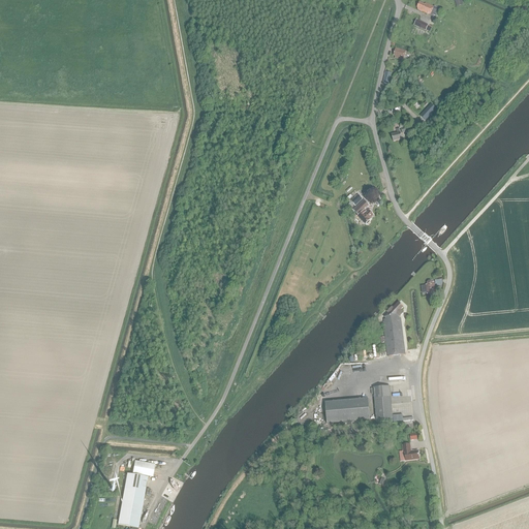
[(426,3),(425,5),(419,2),(417,8),(418,8),(417,9),(430,16),(434,7),(433,7),(426,3)]
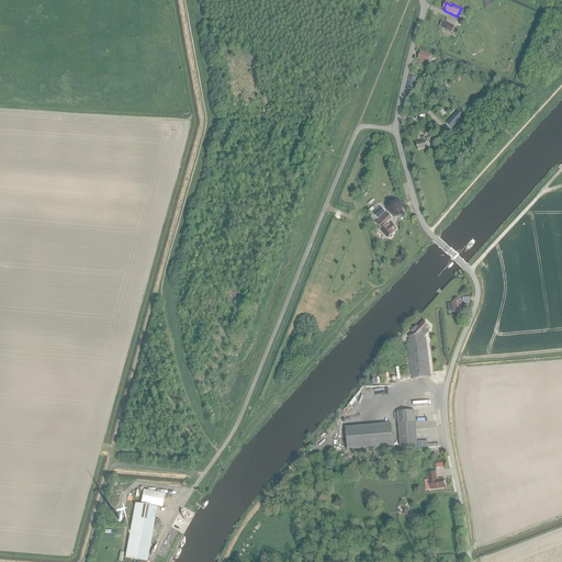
[(457,17),(459,18),(460,17),(463,18),(467,9),(461,7),(460,8),(461,8),(457,17)]
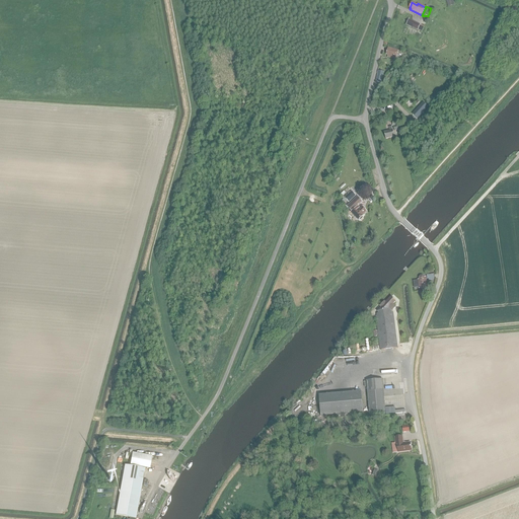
[(406,25),(418,30),(421,24),(409,19),(406,25)]
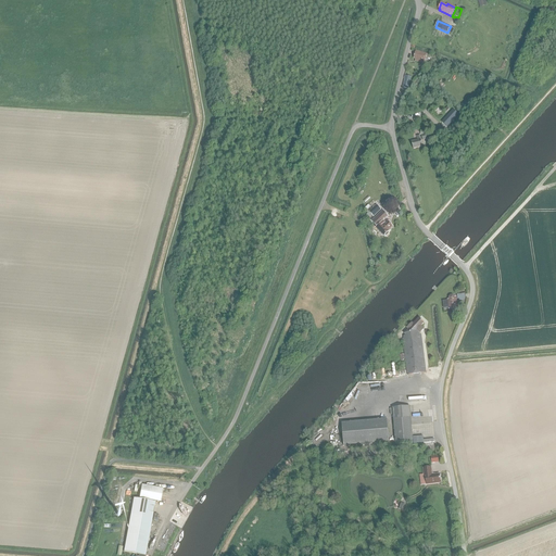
[(427,53),(417,51),(417,53),(415,53),(414,59),(416,59),(415,61),(424,63),(427,53)]
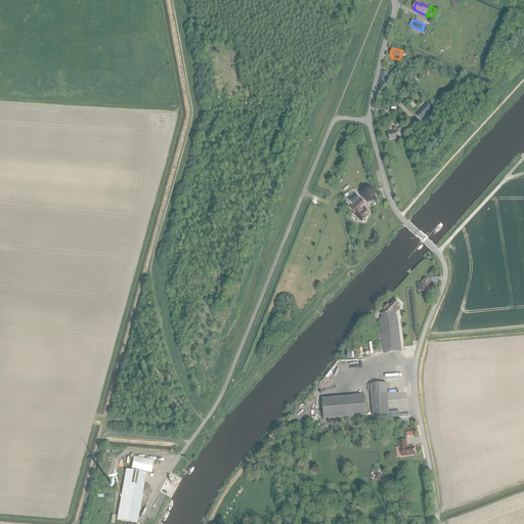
[(425,105),(415,117),(420,121),(430,110),(425,105)]
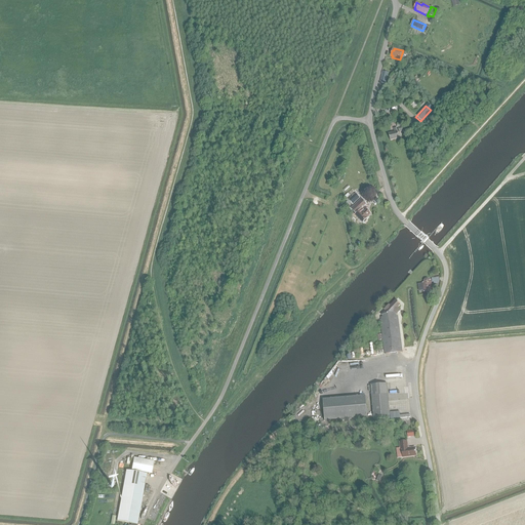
[(398,131),(396,127),(394,128),(395,132),(389,134),(391,140),(399,138),(398,131)]
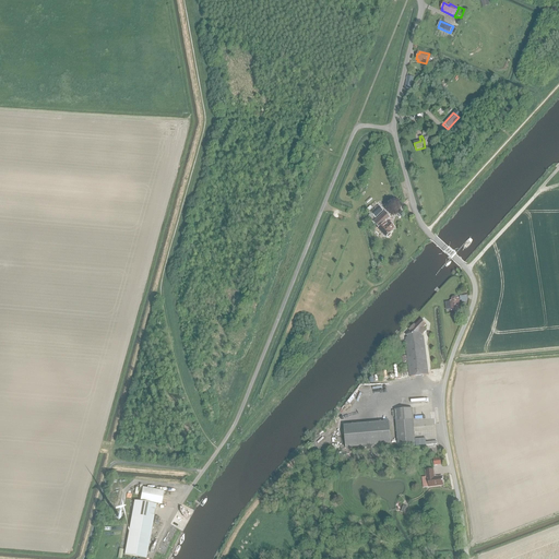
[(371,213),(377,218),(384,211),(379,205),(371,213)]
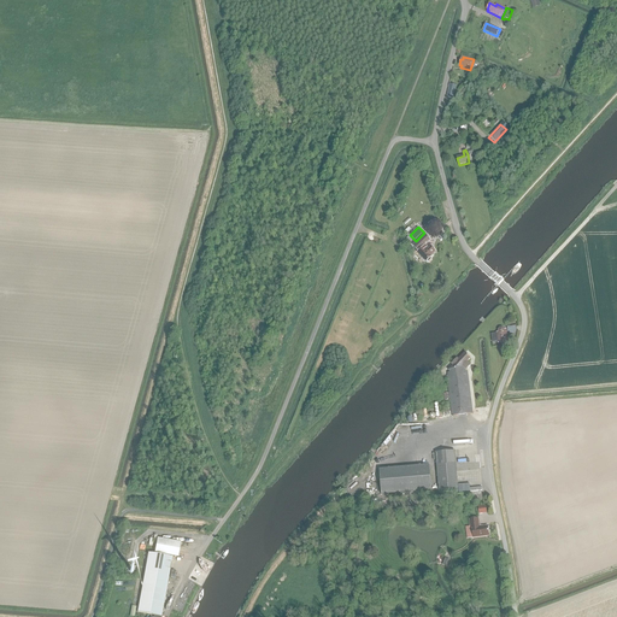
[(432,241),(424,235),(413,246),(419,252),(418,253),(427,262),(436,253),(430,247),(432,245),(429,242),(432,241)]
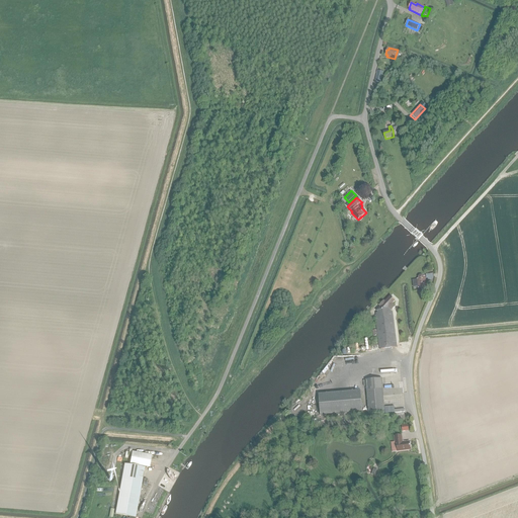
[(425,278),(423,278),(423,276),(420,275),(418,277),(418,279),(417,279),(418,287),(426,286),(425,278)]
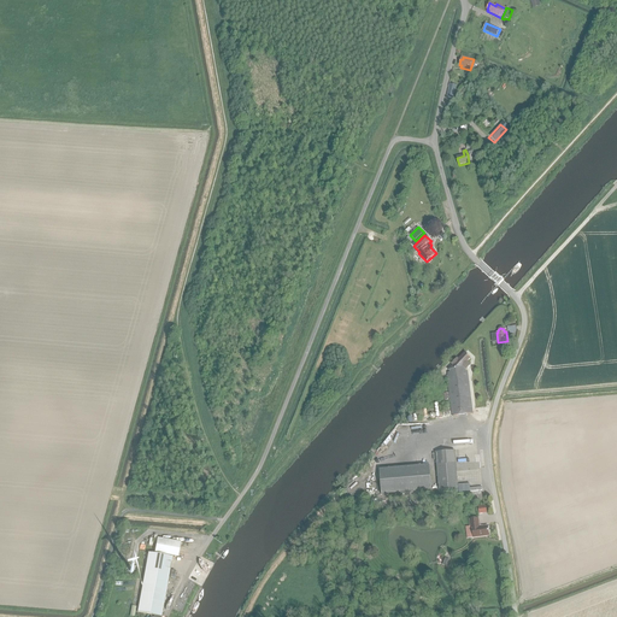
[(470,358),(464,353),(458,360),(457,359),(451,365),(452,366),(448,371),(451,374),(447,374),(448,377),(447,377),(452,416),(472,413),(468,371),(466,370),(470,365),(466,363),(470,358)]
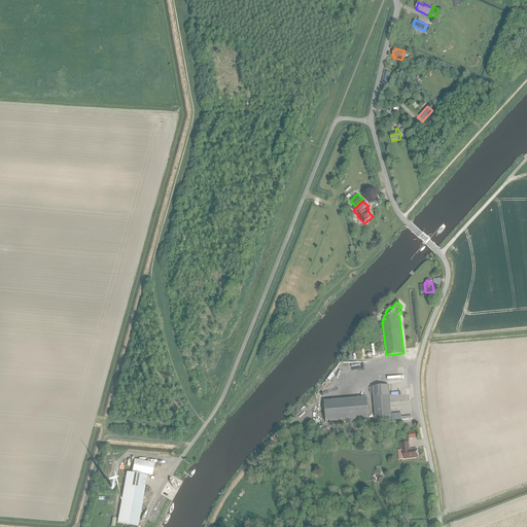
[(391,417),(388,385),(372,387),(375,418),(391,417)]
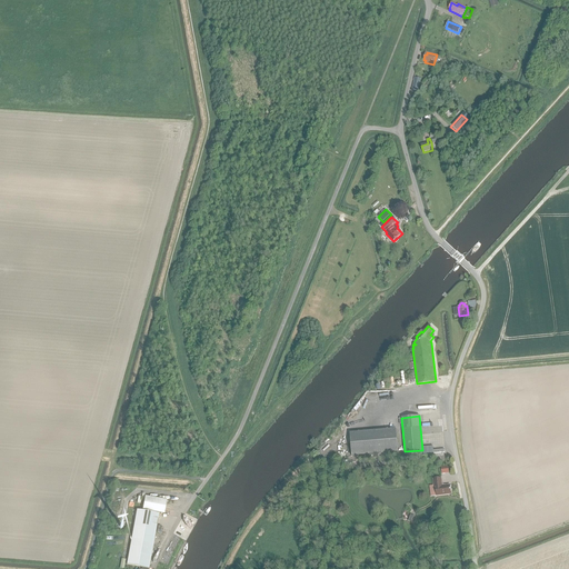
[(350,433),(352,457),(399,452),(397,429),(350,433)]
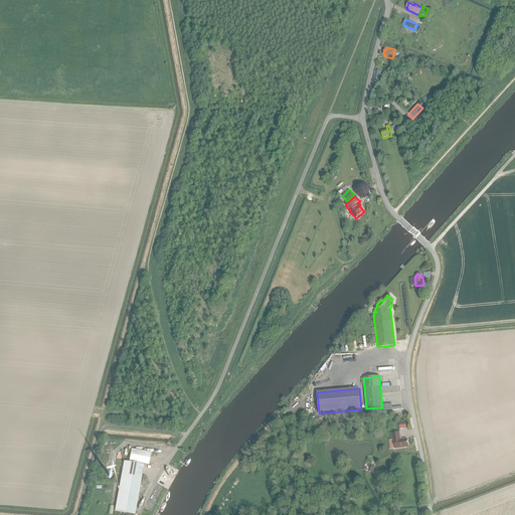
[(407,439),(400,440),(399,433),(391,434),(392,440),(393,439),(395,449),(408,447),(407,439)]
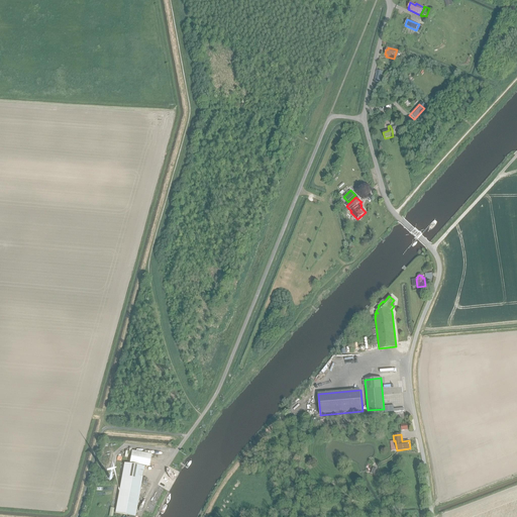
[(149,467),(151,454),(132,451),(129,463),(149,467)]
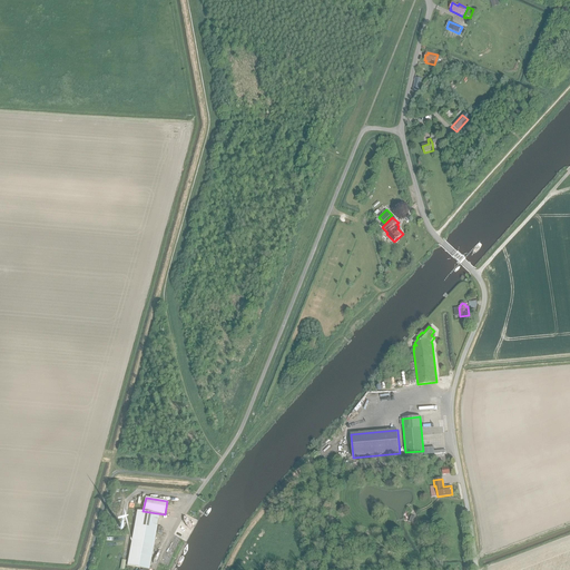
[(149,569),(159,514),(137,511),(127,566),(143,569),(141,569),(146,569),(147,569),(149,569)]
